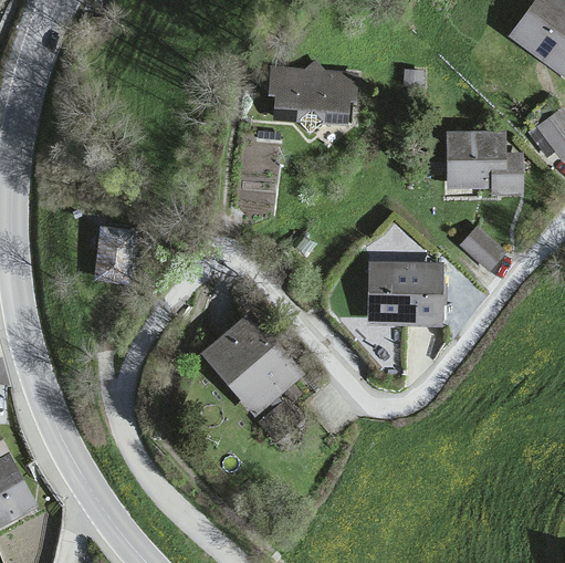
[(533,0),(510,37),(564,77),(564,0),(533,0)]
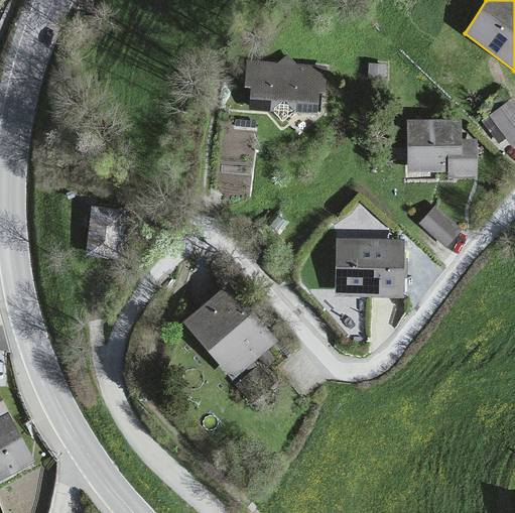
[(382,63),(365,61),(365,78),(383,79),(382,63)]
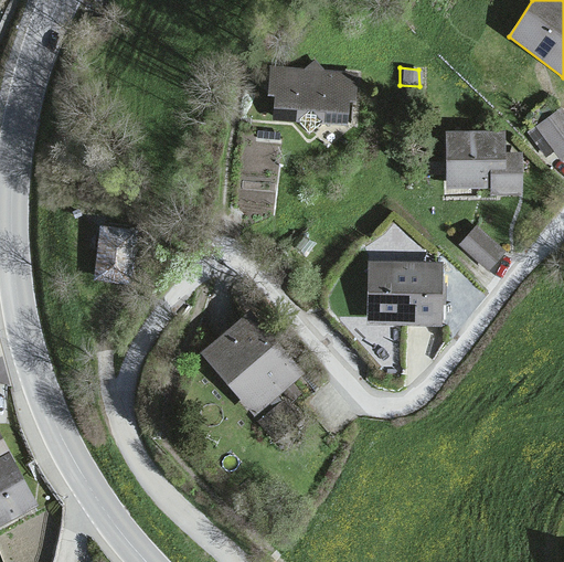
[(280,75),(274,118),(347,126),(350,81),(280,75)]
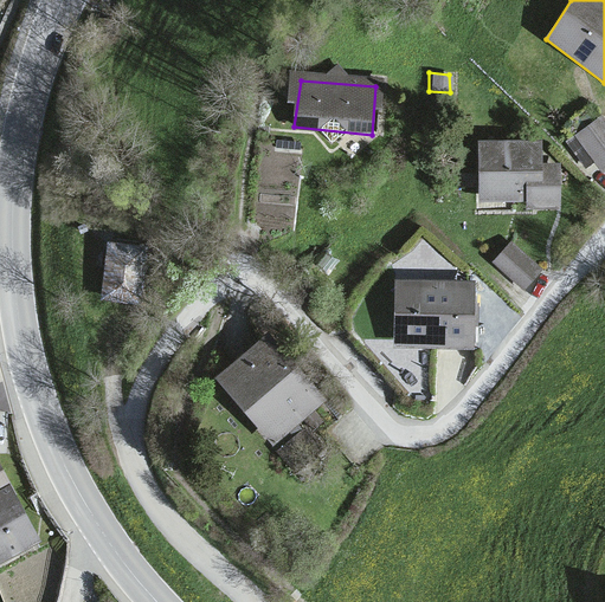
[(604,118),(603,115),(573,134),(603,172),(604,170),(604,118)]
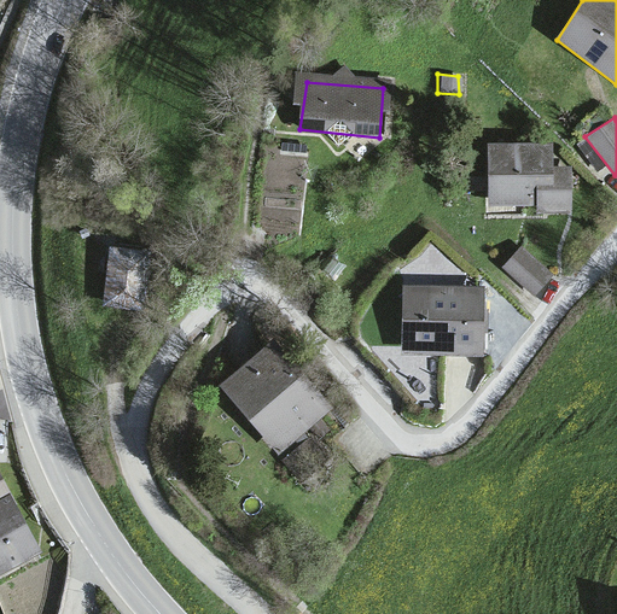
[(552,147),(488,142),(485,203),(533,206),(533,212),(568,214),(568,170),(552,170),(552,147)]
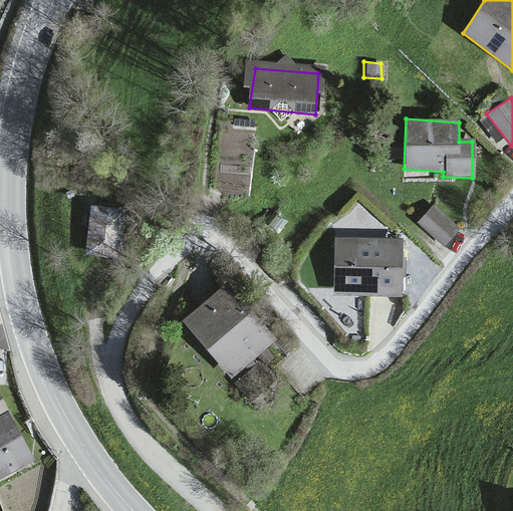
[(89,244),(121,248),(126,200),(94,196),(89,244)]
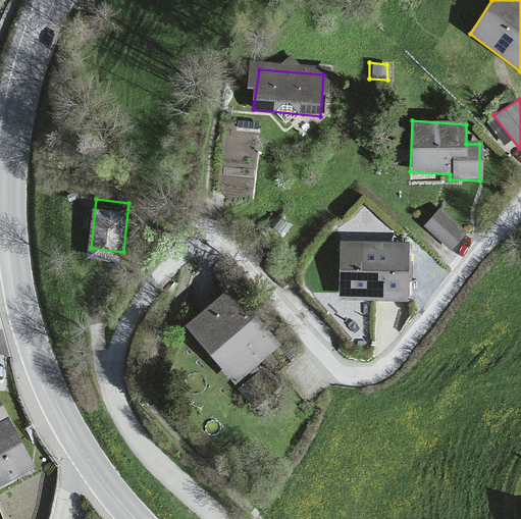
[(439,206),(422,225),(450,249),(466,229),(439,206)]
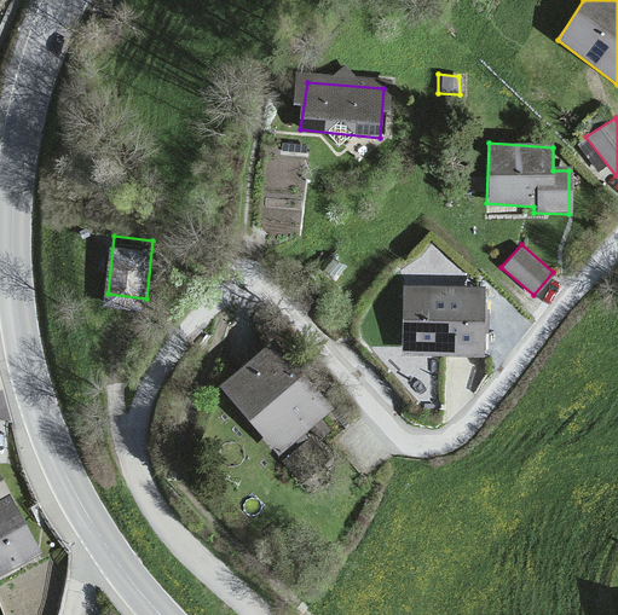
[(404,286),(404,353),(483,354),(484,290),(404,286)]
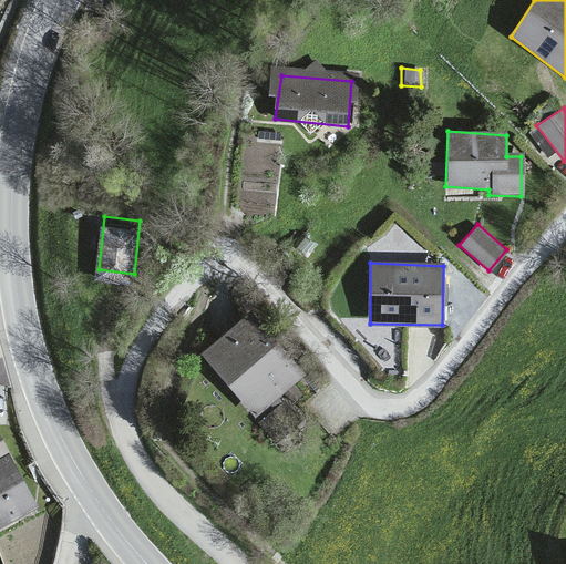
[(246,317),(201,356),(256,417),(301,375),(246,317)]
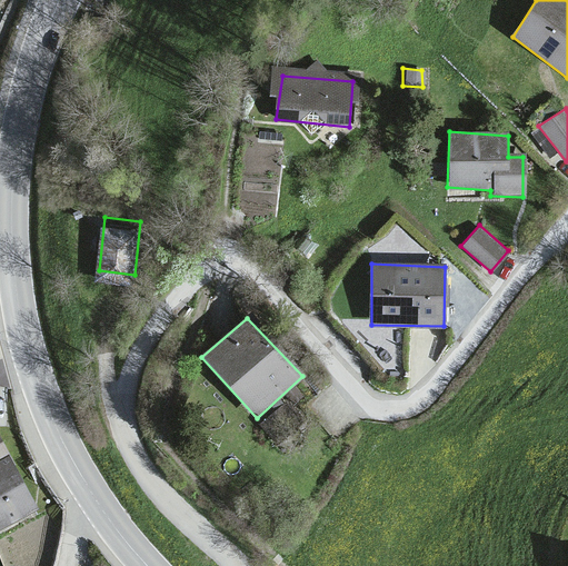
[(0,530),(40,507),(0,437),(0,530)]
